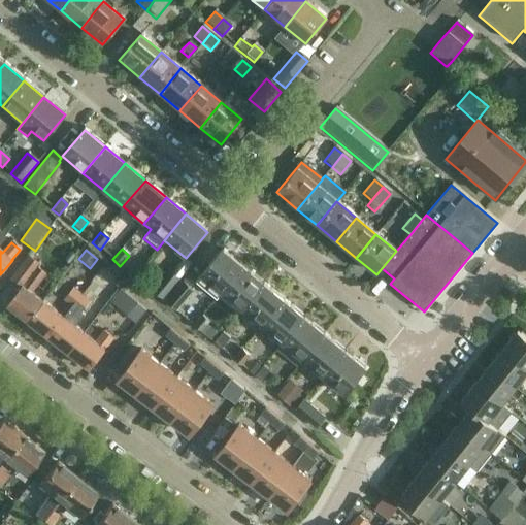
[(219,297),(242,268),(222,251),(199,276),(193,270),(165,303),(176,313),(193,292),(190,289),(197,281),(198,285),(214,297),(219,297)]
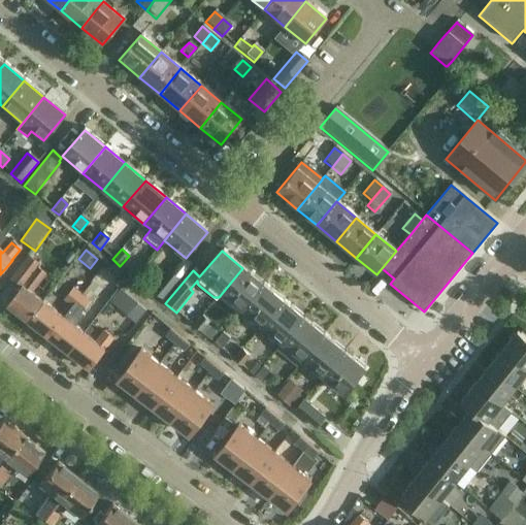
[(69,253),(63,259),(67,263),(73,256),(69,253)]
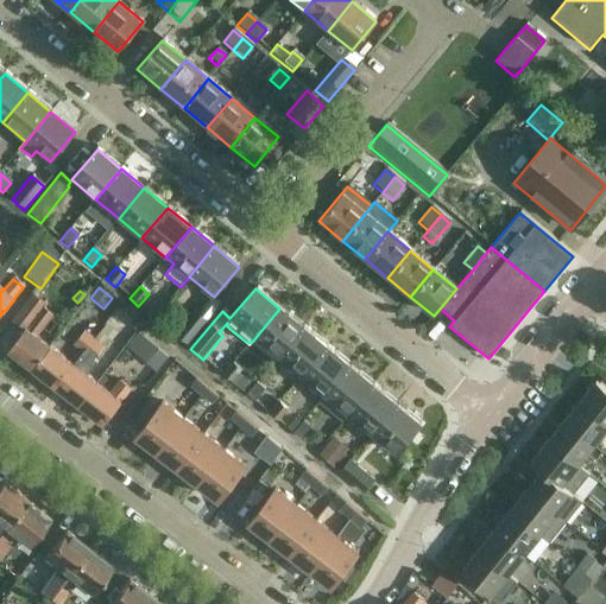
[(32,373),(50,348),(37,337),(52,317),(43,309),(45,306),(32,296),(12,322),(23,331),(6,353),(32,373)]
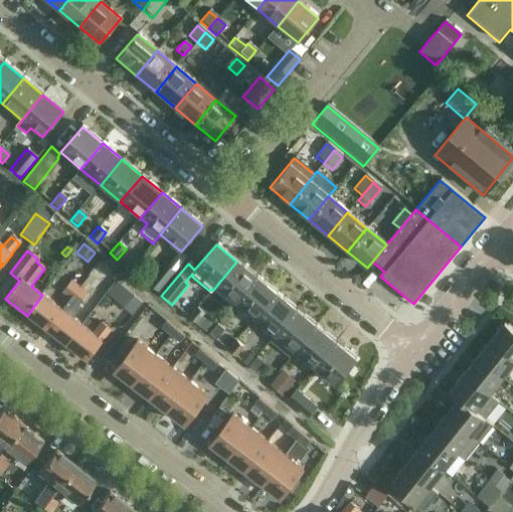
[(158,294),(187,258),(179,250),(167,266),(163,263),(147,285),(158,294)]
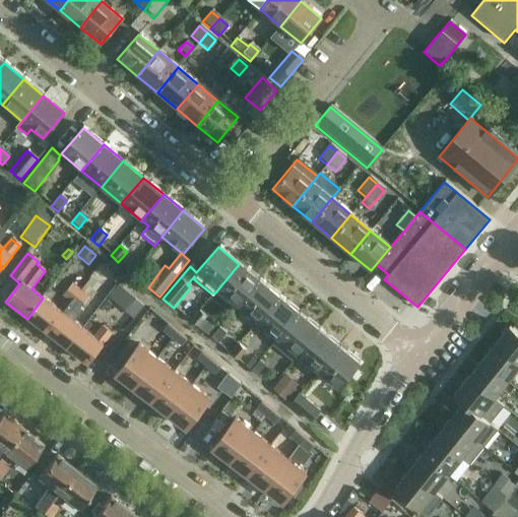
[(238,307),(259,280),(239,264),(215,293),(219,292),(238,307)]
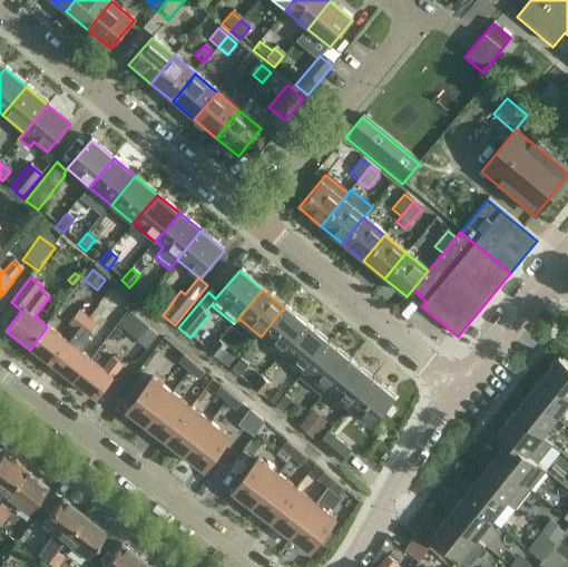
[(282,354),(306,326),(284,308),(261,336),(282,354)]
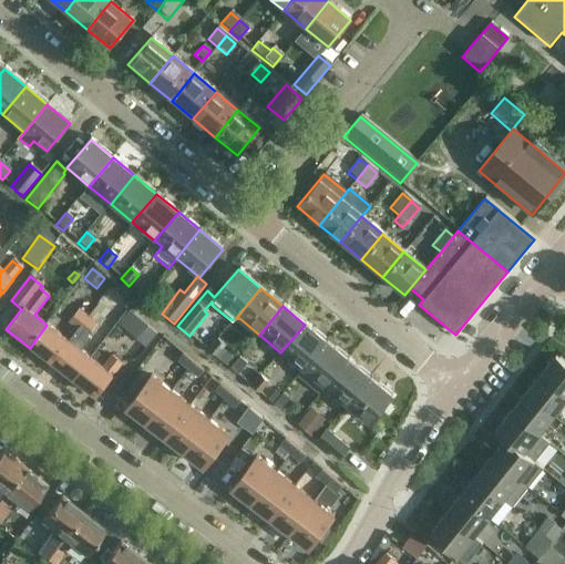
[(78,310),(67,324),(76,330),(86,317),(78,310)]
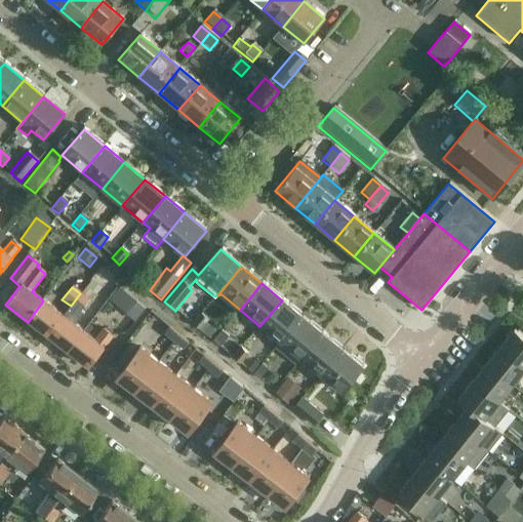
[(70,354),(86,333),(75,325),(83,314),(80,312),(92,294),(84,288),(80,293),(71,306),(63,315),(67,318),(49,338),(70,354)]
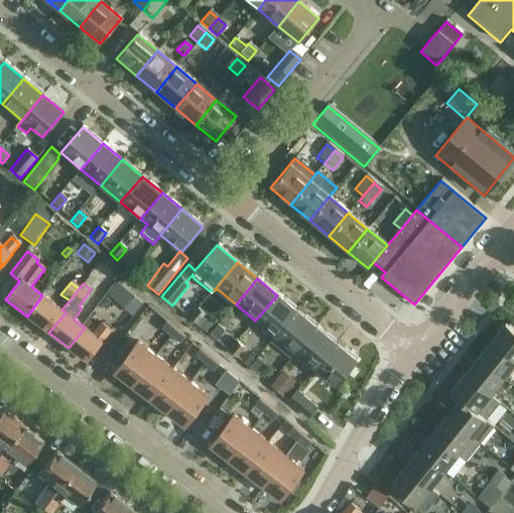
[(123,309),(132,298),(116,284),(107,296),(123,309)]
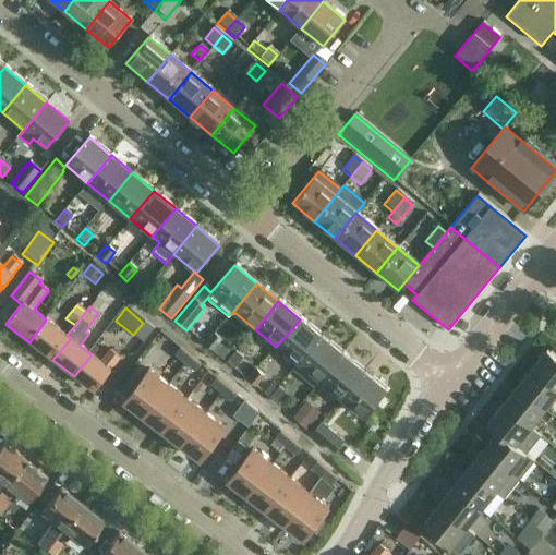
[(71,338),(67,335),(46,320),(29,342),(52,360),(71,338)]
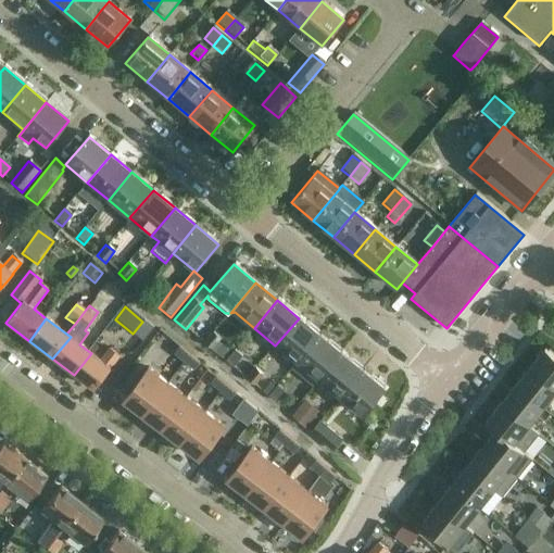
[(297,363),(320,336),(299,318),(275,346),(297,363)]
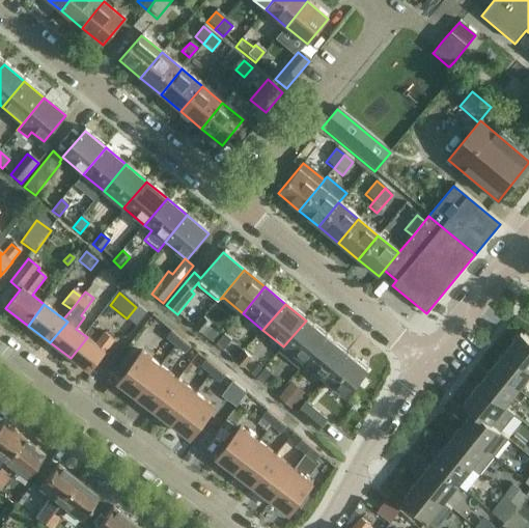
[(212,344),(218,336),(207,328),(210,325),(201,318),(193,329),(212,344)]
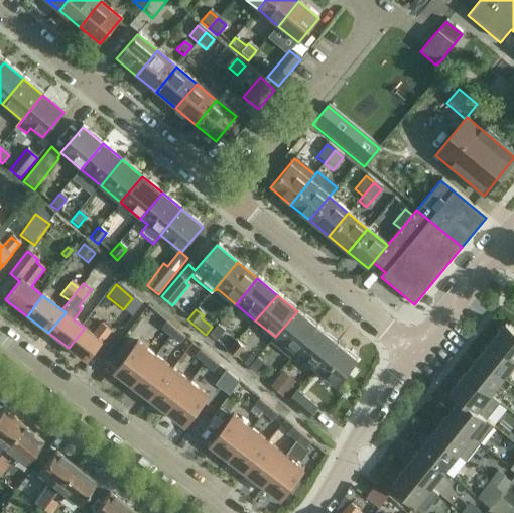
[(296,354),(317,329),(297,311),(275,337),(276,338),(271,343),(291,360),(296,354)]
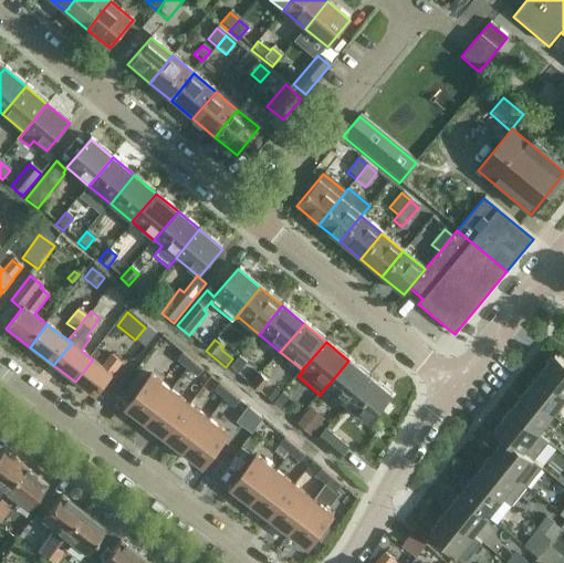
[(191,363),(181,354),(175,362),(186,371),(191,363)]
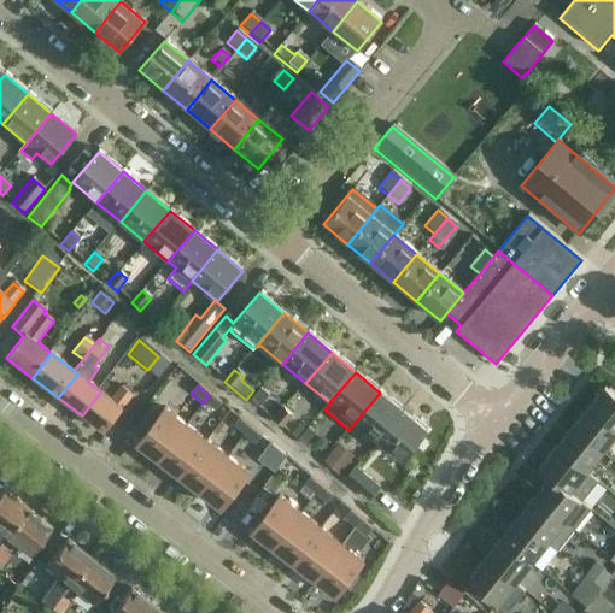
[(101,392),(82,416),(104,432),(123,408),(122,408),(132,396),(119,388),(111,399),(101,392)]
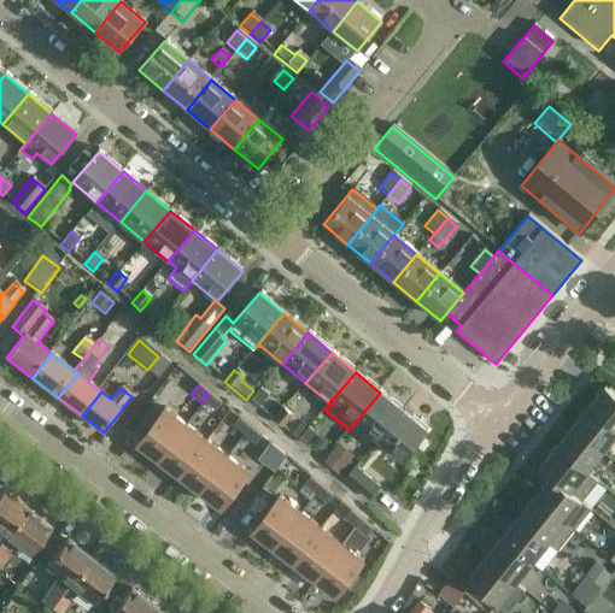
[(587,411),(614,431),(614,396),(605,389),(587,411)]
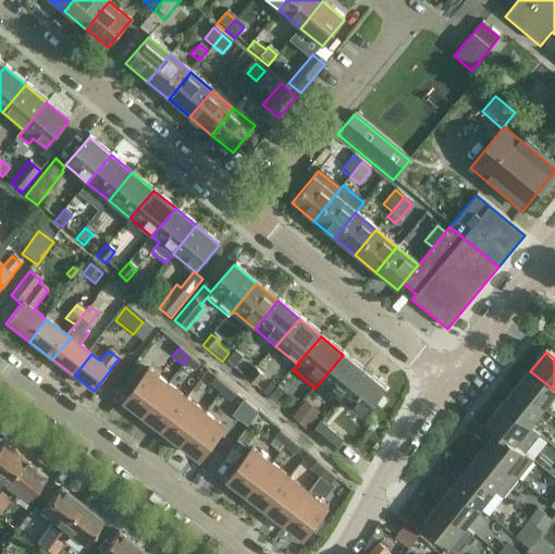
[(232,370),(241,358),(233,353),(224,364),(232,370)]
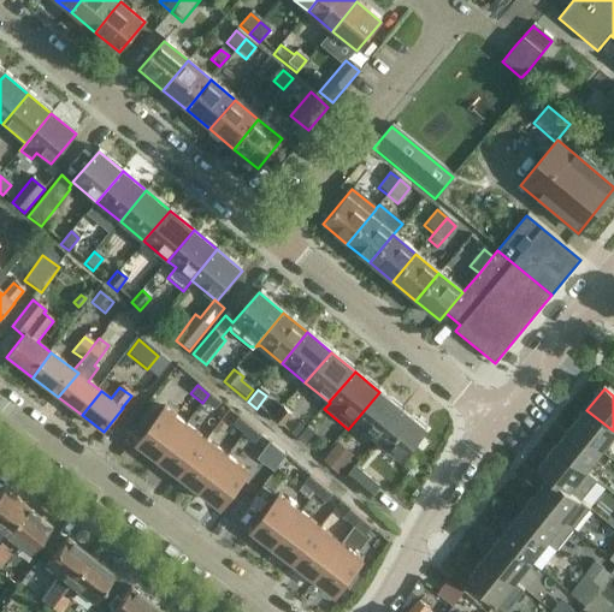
[(377,441),(402,411),(379,392),(354,422),(377,441)]
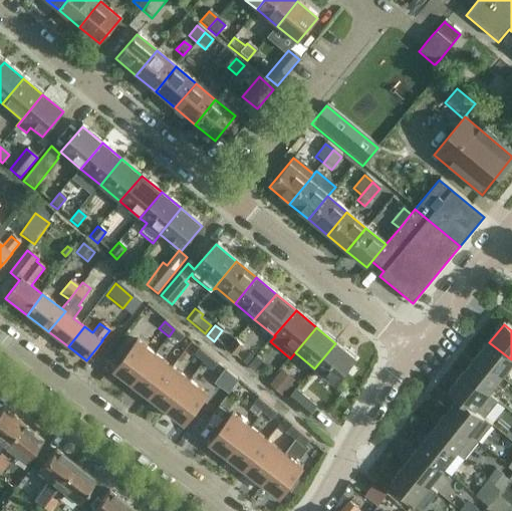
[(174,329),(169,336),(178,343),(183,337),(174,329)]
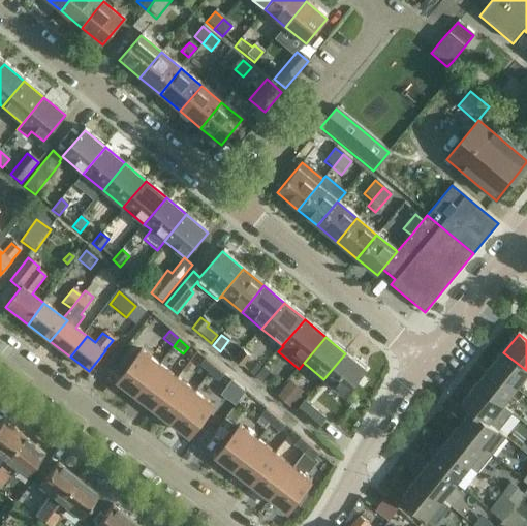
[(242,351),(234,362),(241,368),(250,358),(242,351)]
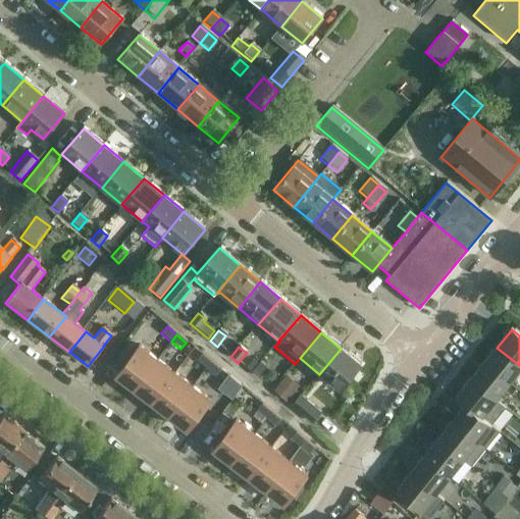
[(138,348),(115,376),(133,391),(155,361),(138,348)]
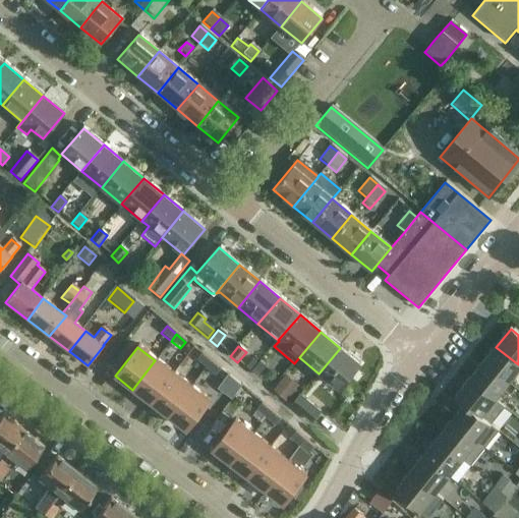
[(508,384),(518,369),(518,364),(496,347),(482,363),(508,384)]
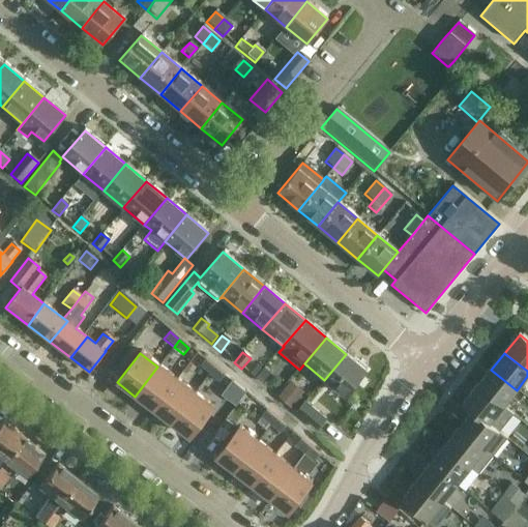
[(346,354),(324,380),(344,397),(365,371),(346,354)]
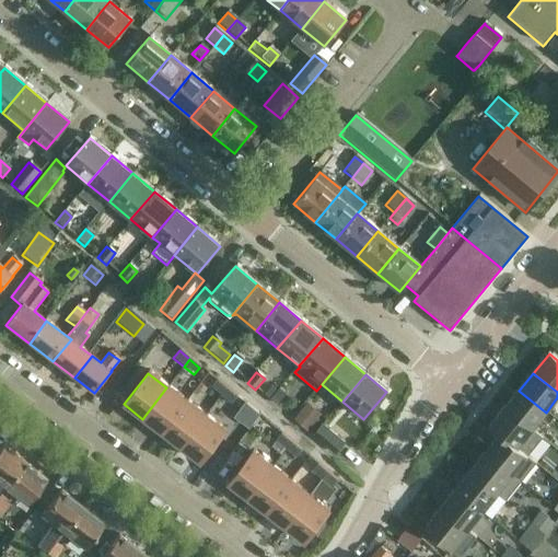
[(216,381),(210,387),(220,396),(227,389),(216,381)]
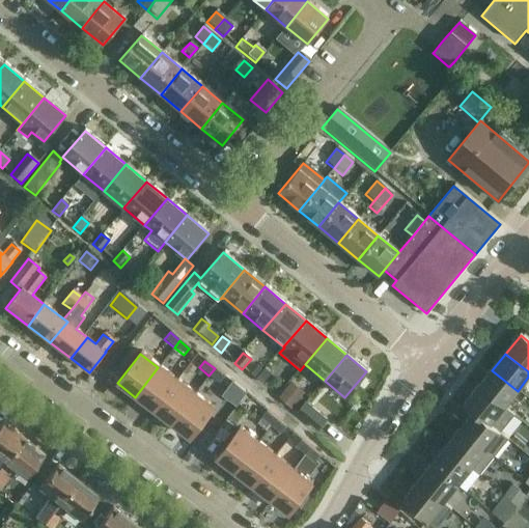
[(158,367),(135,397),(154,411),(176,382),(158,367)]
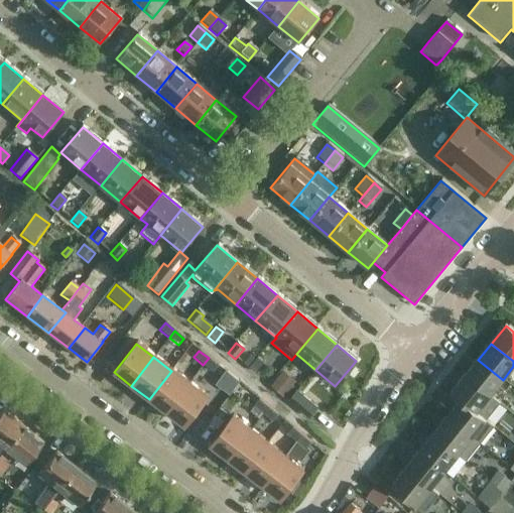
[(209,358),(203,365),(212,373),(218,366),(209,358)]
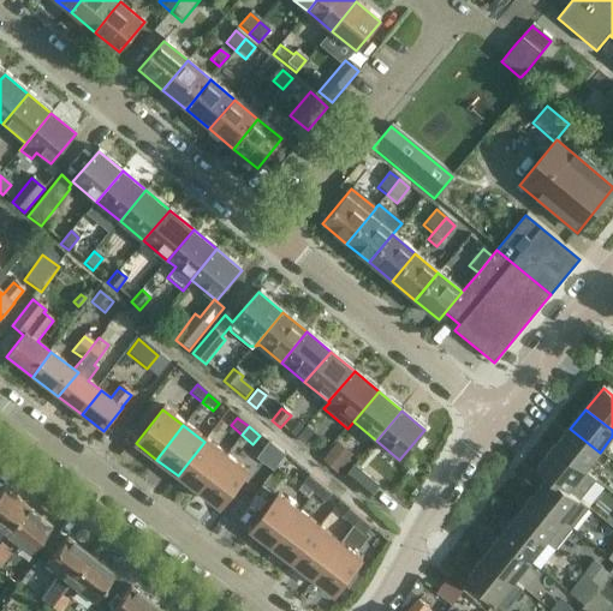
[(303,447),(314,435),(305,427),(295,439),(303,447)]
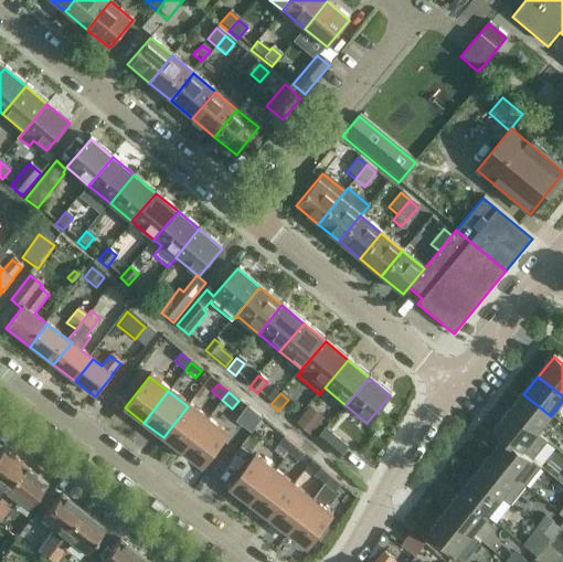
[(537,435),(551,416),(523,394),(508,413),(537,435)]
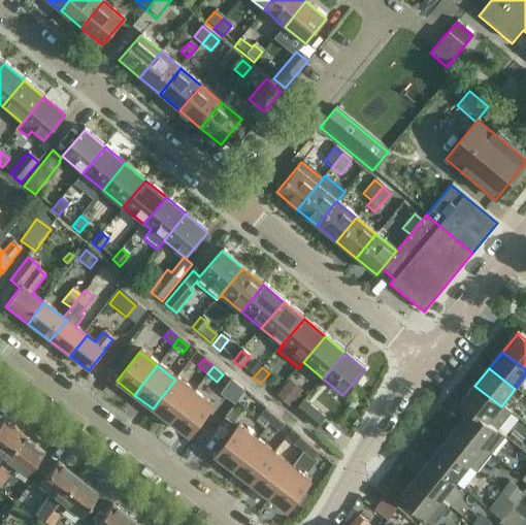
[(175,380),(153,408),(170,422),(193,393),(175,380)]
